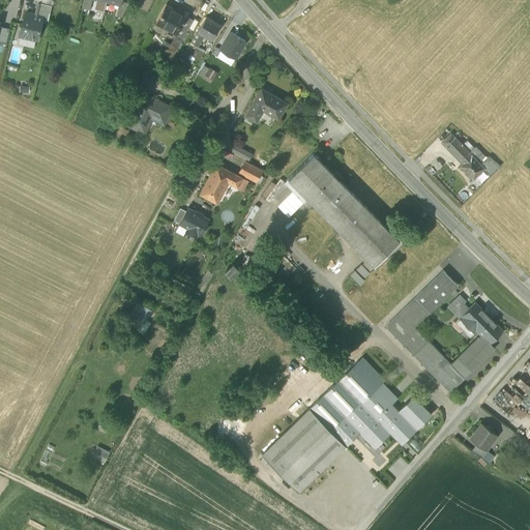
[(83,0),(82,7),(89,9),(91,0),(83,0)]
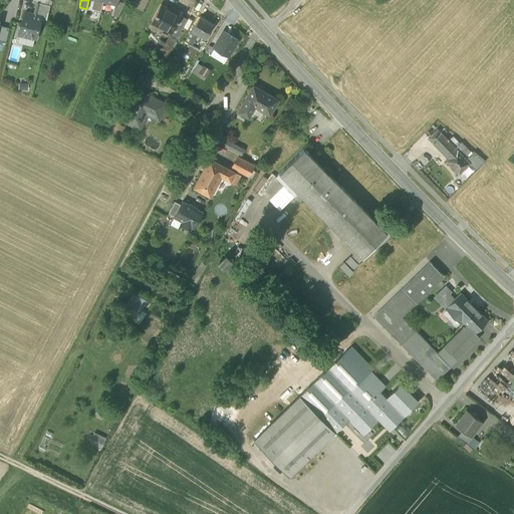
[(102,1),(98,0),(92,0),(91,9),(100,11),(102,1)]
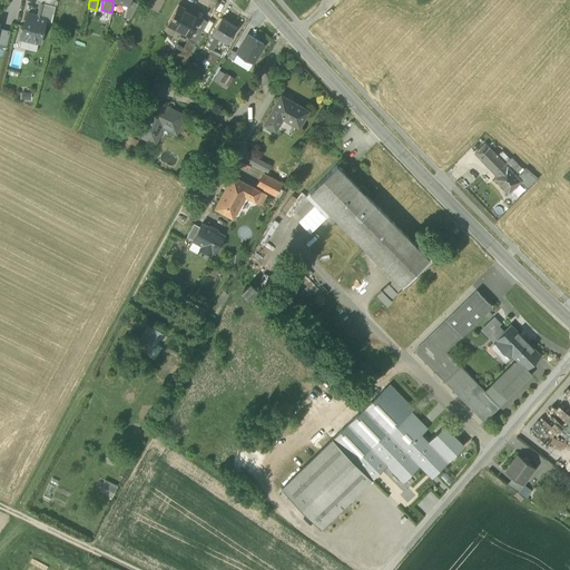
[(125,17),(130,19),(138,3),(129,1),(128,5),(125,17)]
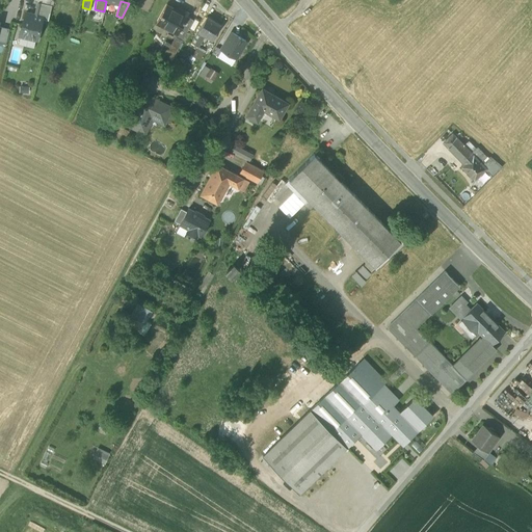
[(36,10),(50,14),(52,5),(51,5),(38,2),(36,10)]
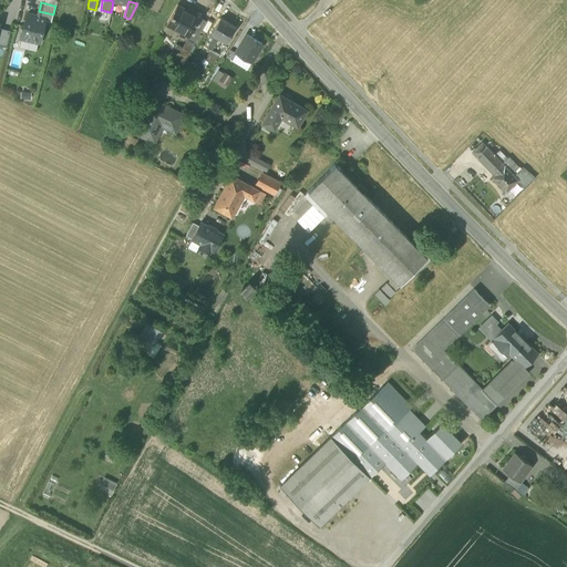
[(188,35),(189,37),(199,18),(200,14),(193,10),(191,13),(177,6),(167,24),(188,35)]
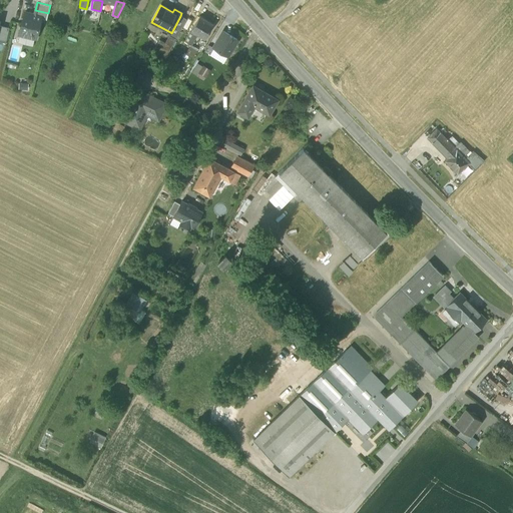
[(35,10),(34,14),(41,15),(40,19),(46,20),(48,13),(35,10)]
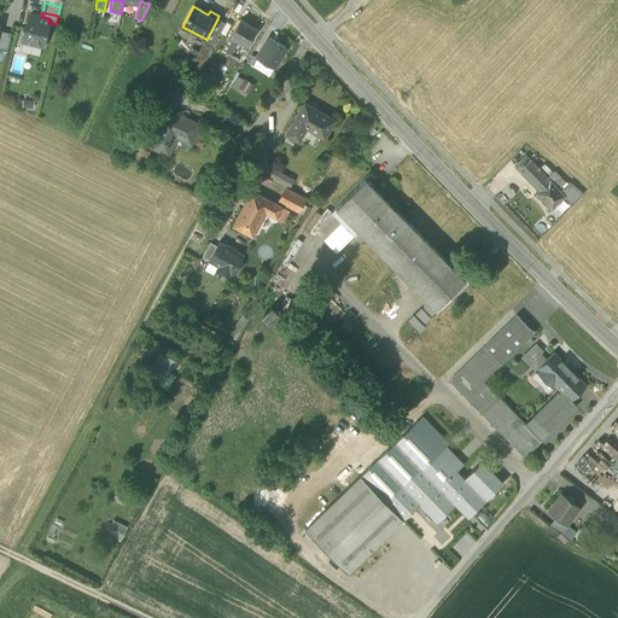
[(29,15),(28,23),(27,28),(25,28),(22,41),(23,42),(41,46),(44,47),(48,23),(50,18),(41,17),(35,16),(35,17),(29,15)]
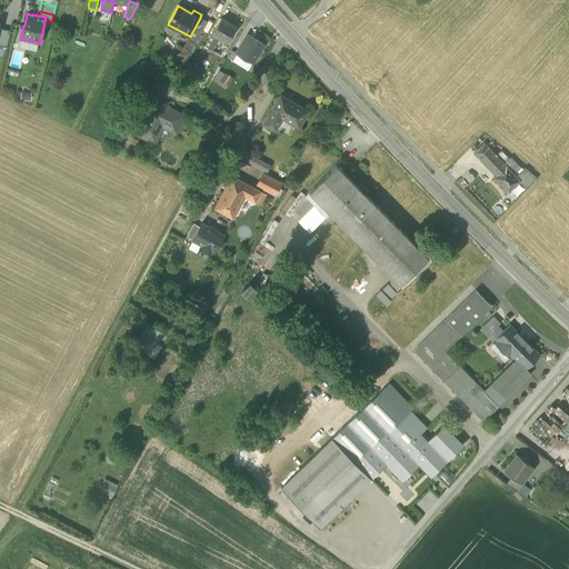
[(188,39),(195,43),(207,21),(200,18),(190,37),(189,36),(188,39)]
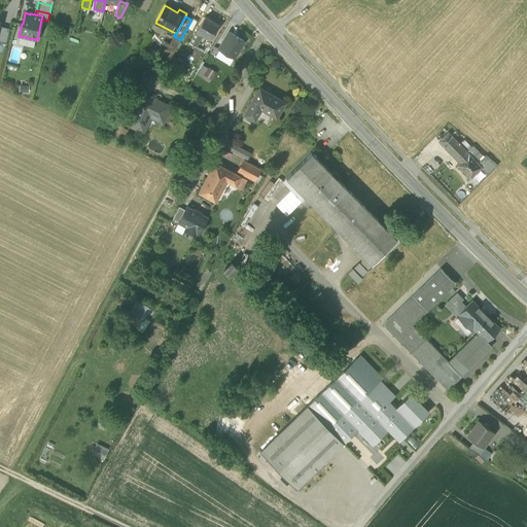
[(196,32),(203,36),(210,40),(219,26),(205,16),(196,32)]
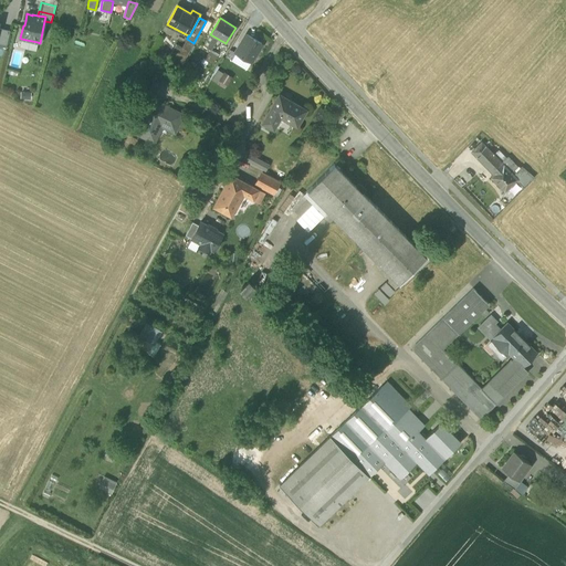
[(10,31),(0,28),(0,46),(6,48),(10,31)]
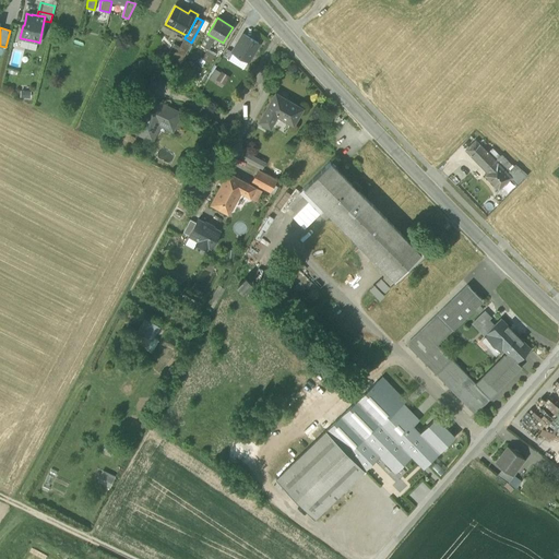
[(209,49),(215,38),(207,34),(201,46),(209,49)]
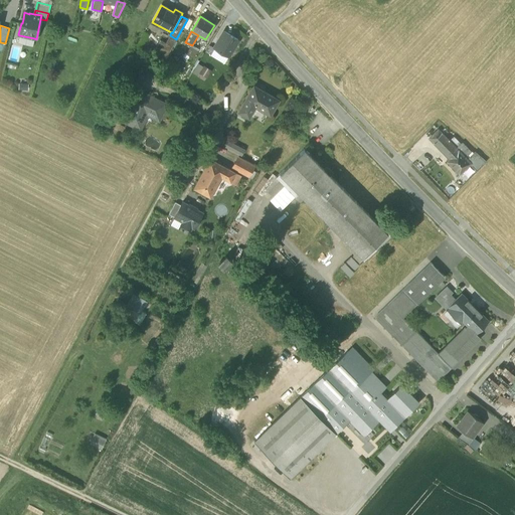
[(212,47),(214,48),(224,31),(222,31),(212,47)]
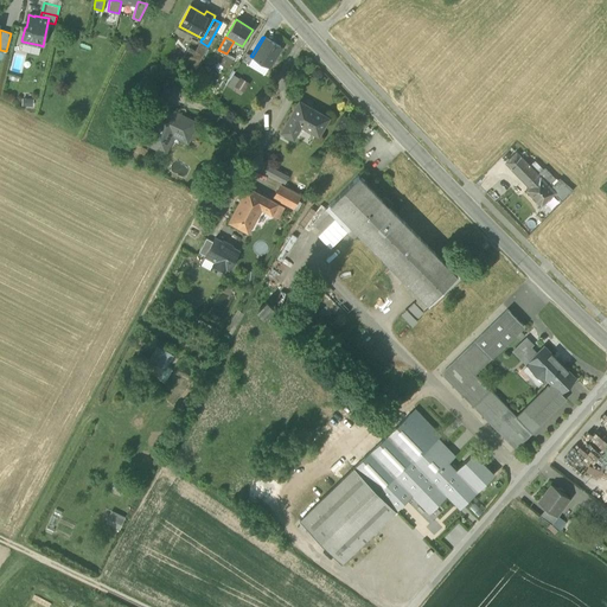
[(280,48),(264,37),(253,57),(268,66),(280,48)]
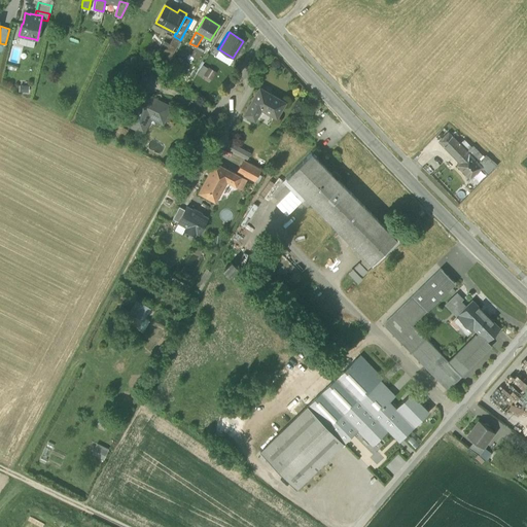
[(35,39),(20,36),(18,44),(33,48),(35,39)]
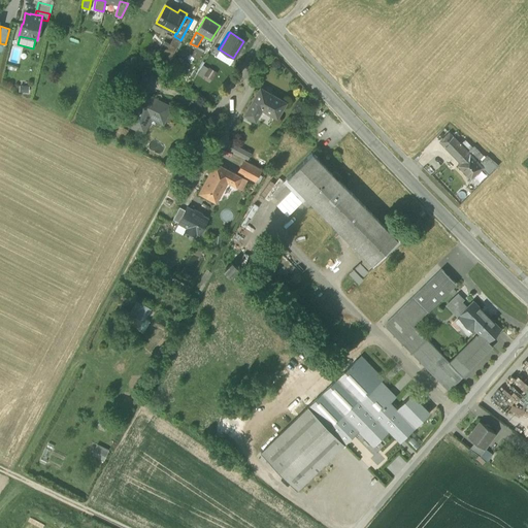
[(180,40),(174,36),(170,44),(176,48),(180,40)]
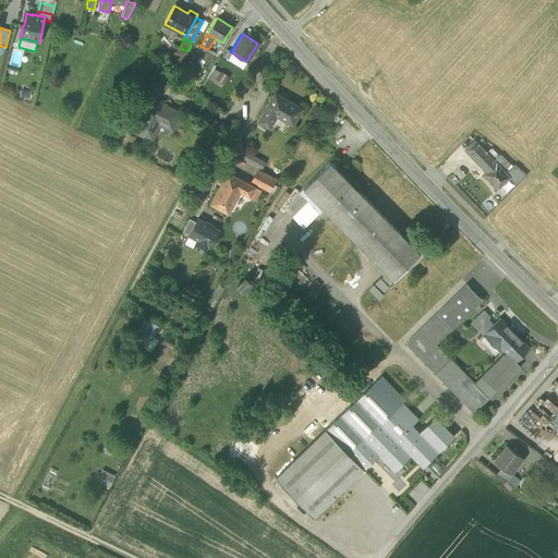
[(165,60),(179,65),(186,51),(180,47),(173,44),(165,60)]
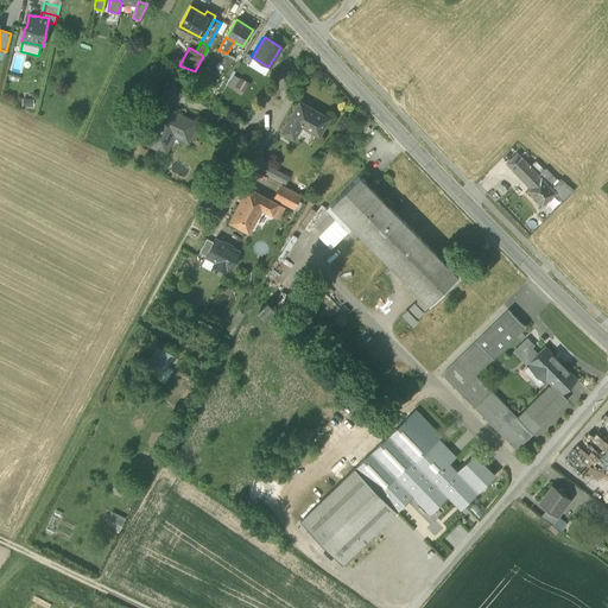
[(283,48),(280,48),(268,67),(271,69),(283,48)]
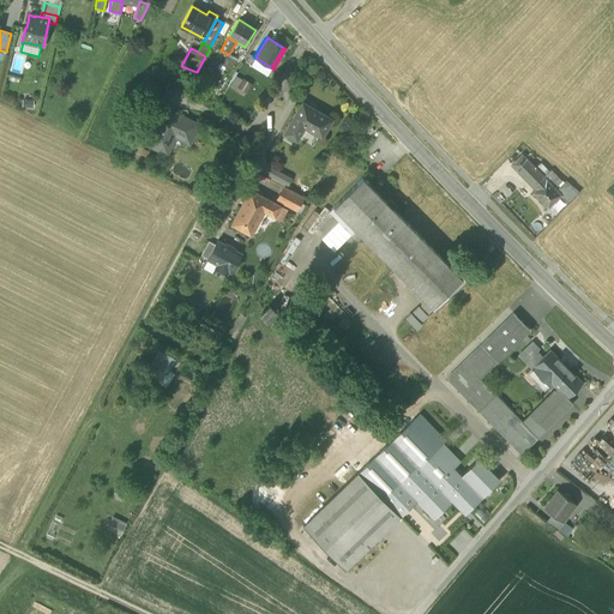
[(286,134),(296,140),(305,127),(321,137),(332,120),(302,103),(286,134)]
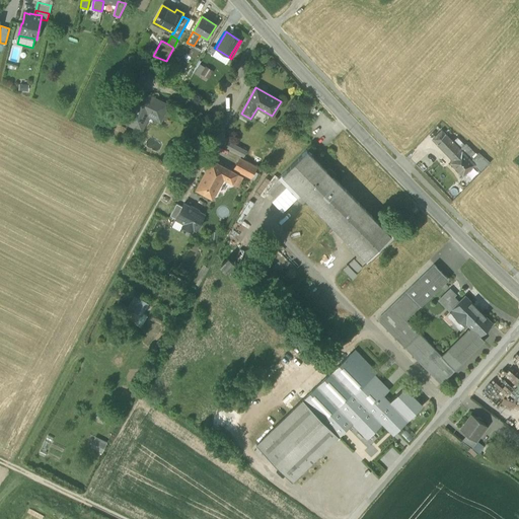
[(125,123),(141,131),(148,116),(160,122),(167,105),(139,91),(132,107),(125,123)]
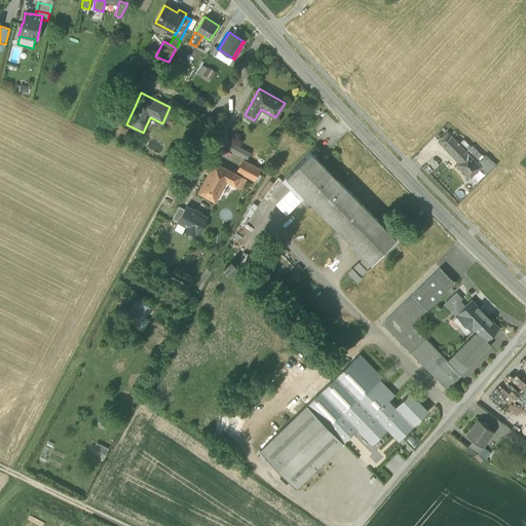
[(471,146),(465,151),(447,133),(438,142),(458,162),(455,165),(468,178),(479,167),(480,167),(476,163),(482,157),(471,146)]
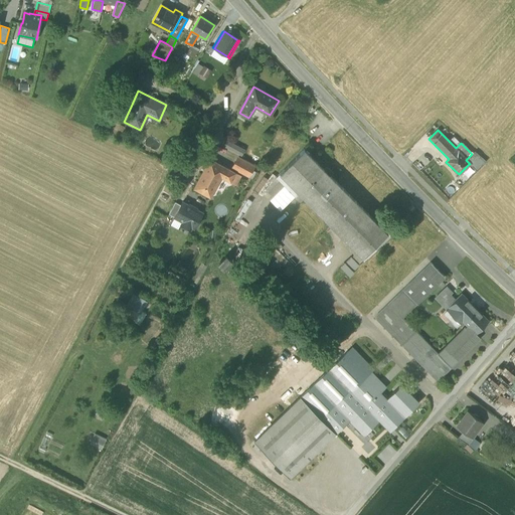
[(223,146),(237,154),(240,148),(226,140),(223,146)]
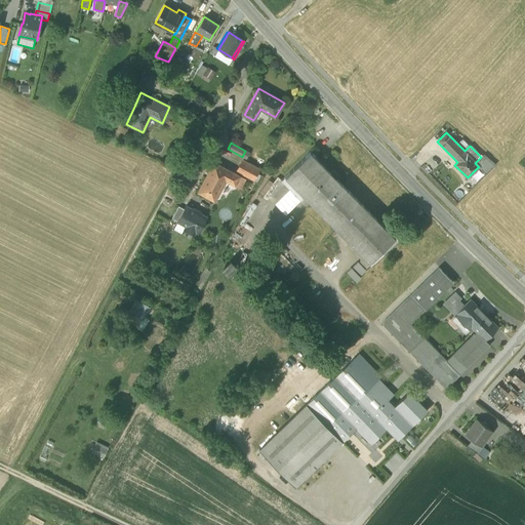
[(395,238),(329,172),(310,152),(285,177),(305,197),(370,263),(395,238)]
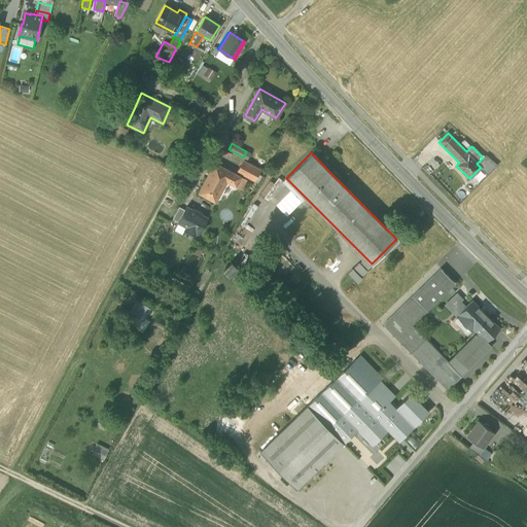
[(480,168),(487,175),(497,166),(485,155),(483,157),(477,164),(481,168),(480,168)]
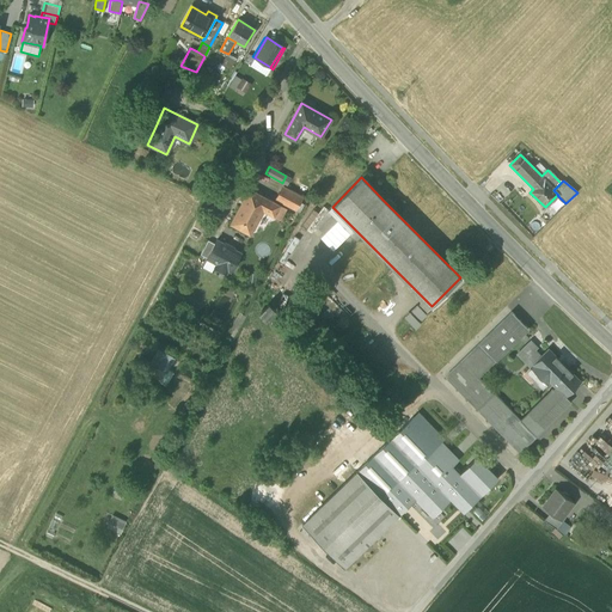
[(276,200),(295,210),(303,196),(283,187),(276,200)]
